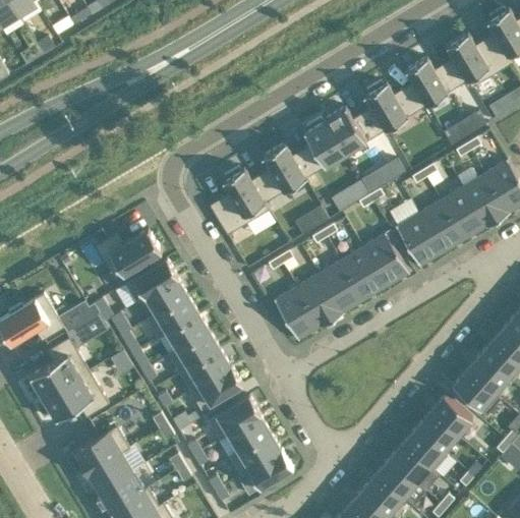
[(0,22),(4,30),(21,19),(18,13),(9,0),(0,0),(0,22)]
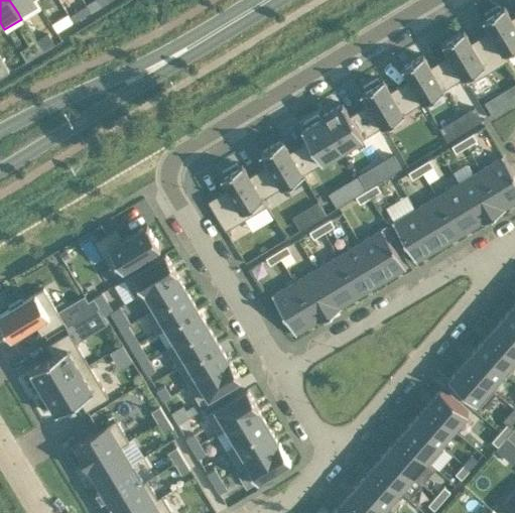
[(9,0),(18,13),(35,2),(33,0),(9,0)]
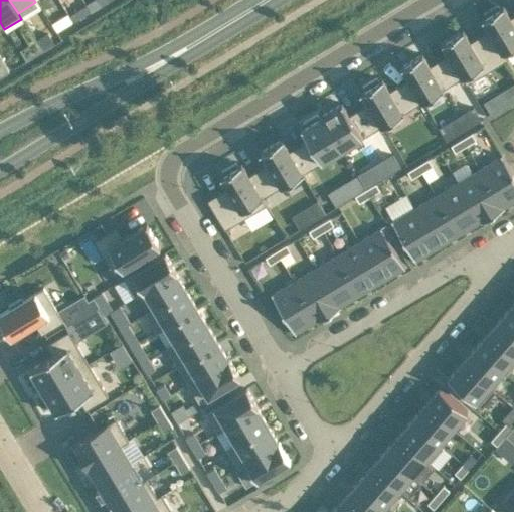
[(96,0),(86,6),(91,14),(101,7),(96,0)]
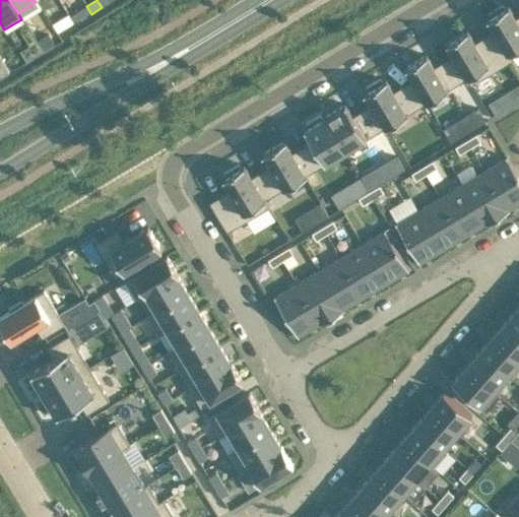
[(508,7),(487,20),(494,33),(508,56),(518,49),(518,17),(516,19),(508,7)]
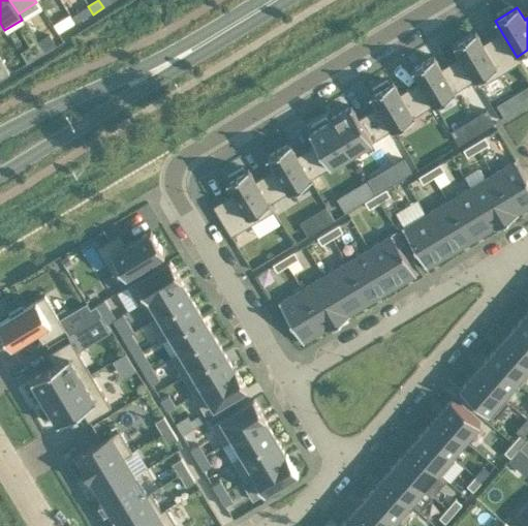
[(461,58),(475,82),(517,57),(502,33),(483,45),(475,32),(454,45),(461,58)]
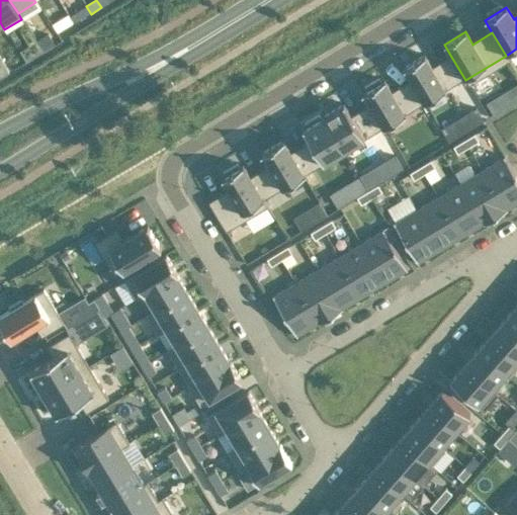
[(28,48),(18,54),(25,65),(44,54),(36,43),(32,35),(24,40),(28,48)]
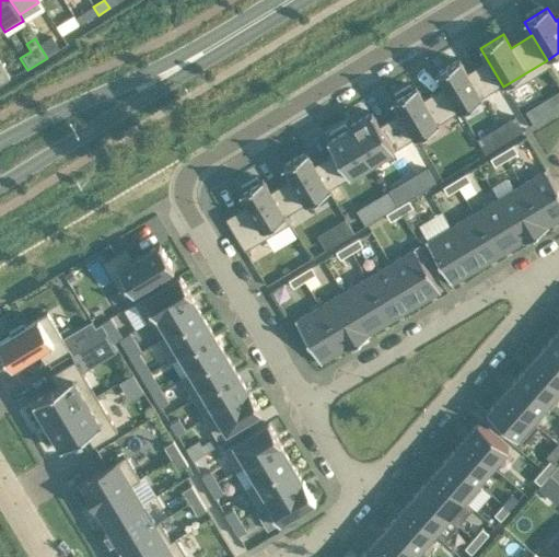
[(51,38),(39,46),(47,58),(59,50),(51,38)]
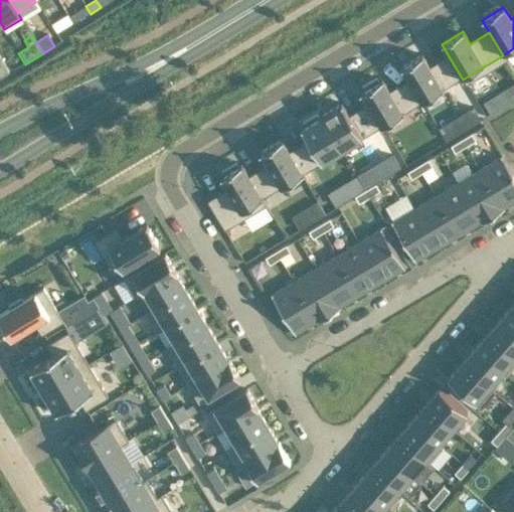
[(408,81),(422,104),(463,79),(449,56),(430,68),(422,55),(401,68),(408,81)]
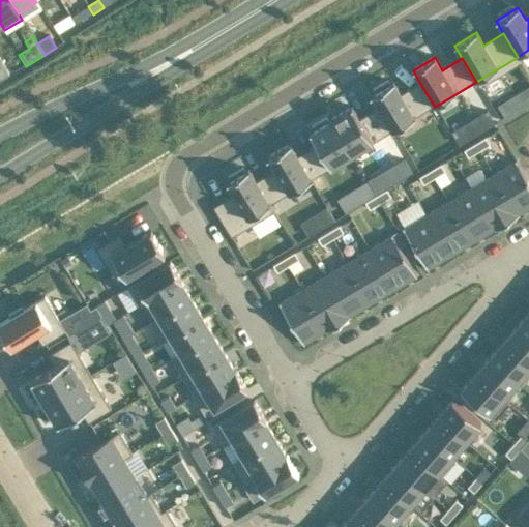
[(0,80),(8,76),(0,63),(0,80)]
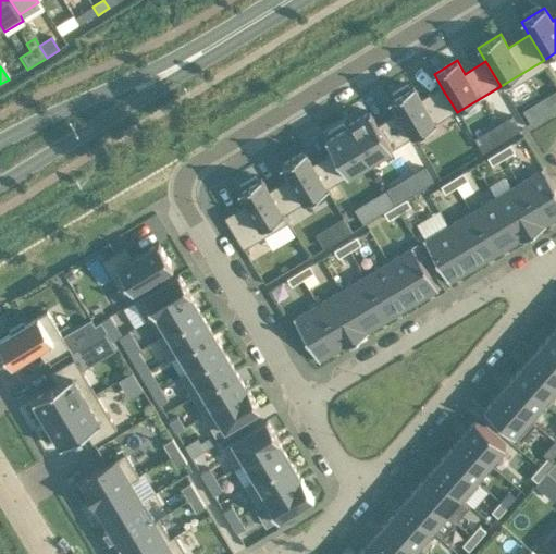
[(398,114),(414,138),(457,112),(442,88),(421,100),(414,86),(390,100),(398,114)]
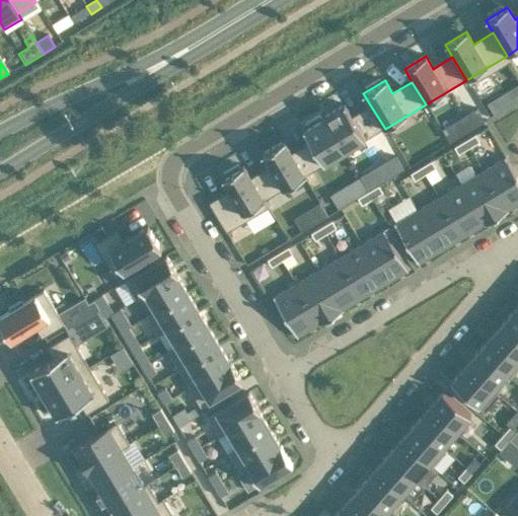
[(502,94),(486,104),(493,117),(509,106),(502,94)]
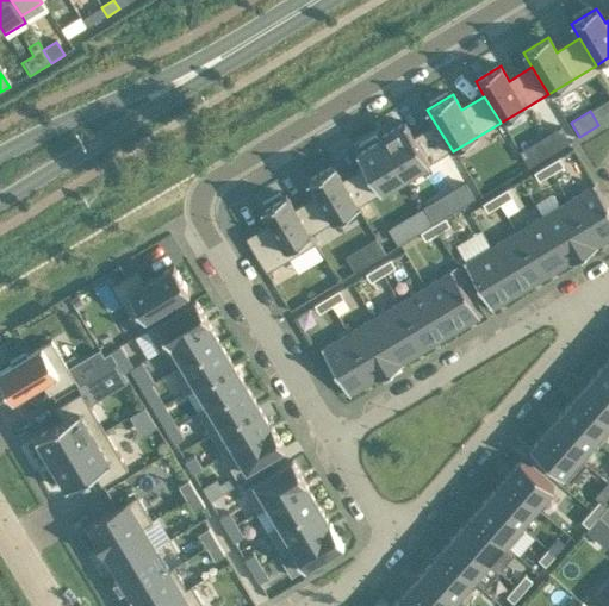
[(405,123),(379,138),(405,180),(453,151),(436,125),(414,138),(405,123)]
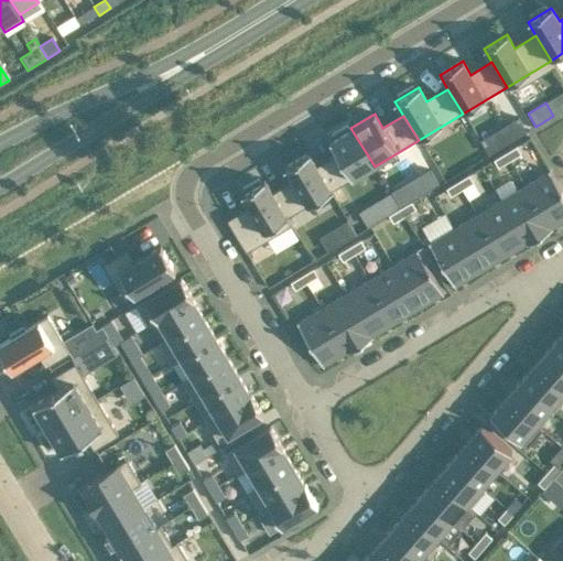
[(518,119),(506,127),(513,140),(526,132),(518,119)]
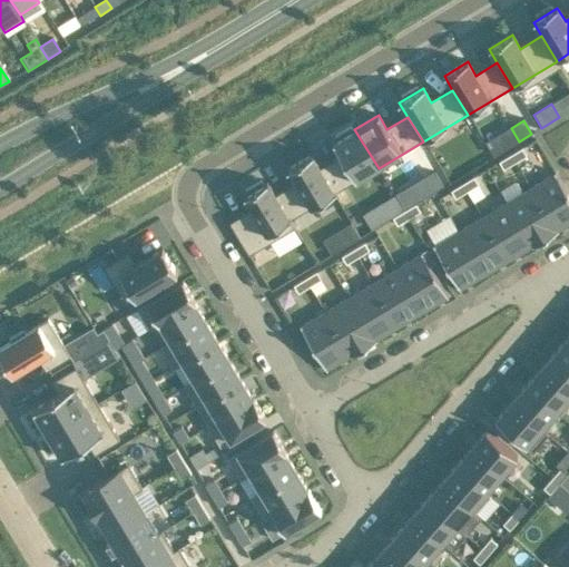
[(319,170),(333,196),(379,168),(354,129),(331,144),(340,158),(319,170)]
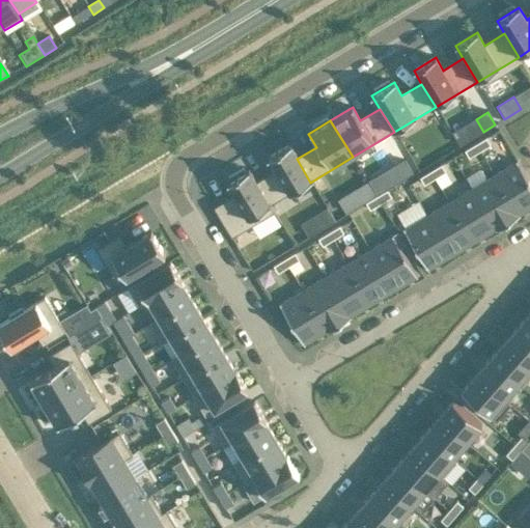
[(485,139),(475,145),(479,153),(490,146),(485,139)]
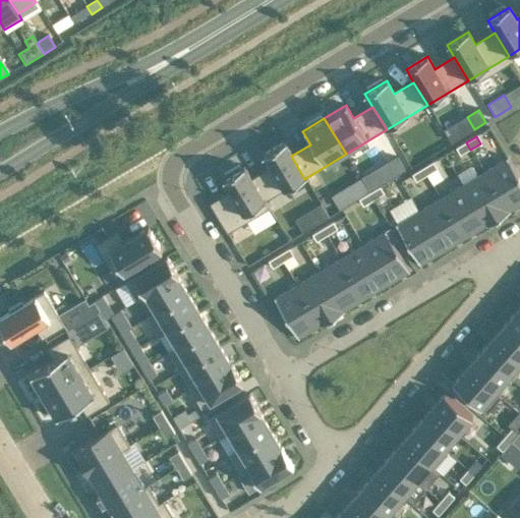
[(250,180),(264,204),(304,179),(291,156),(283,142),(262,156),(270,169),(250,180)]
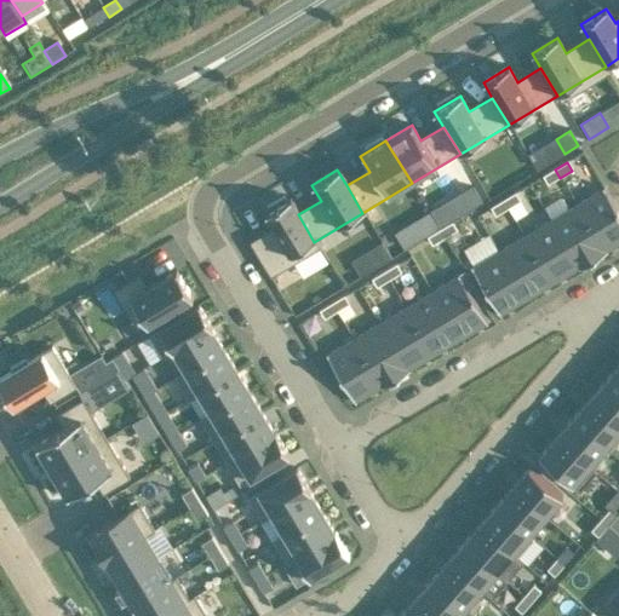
[(542,177),(546,185),(560,178),(555,170),(542,177)]
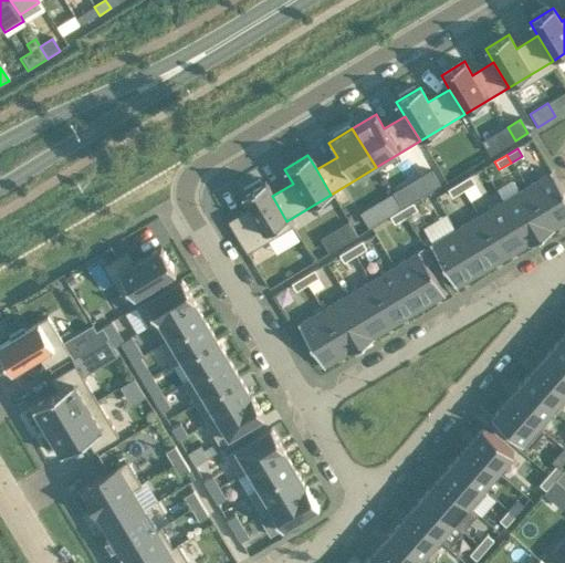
[(430,170),(391,195),(400,210),(439,186),(430,170)]
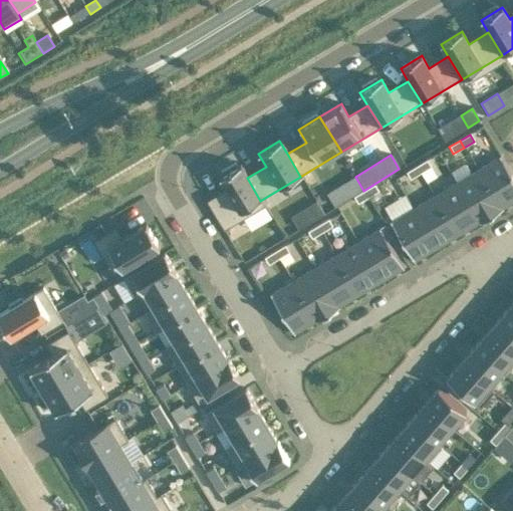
[(499,158),(478,170),(502,210),(512,203),(512,178),(499,156),(498,157),(499,158)]
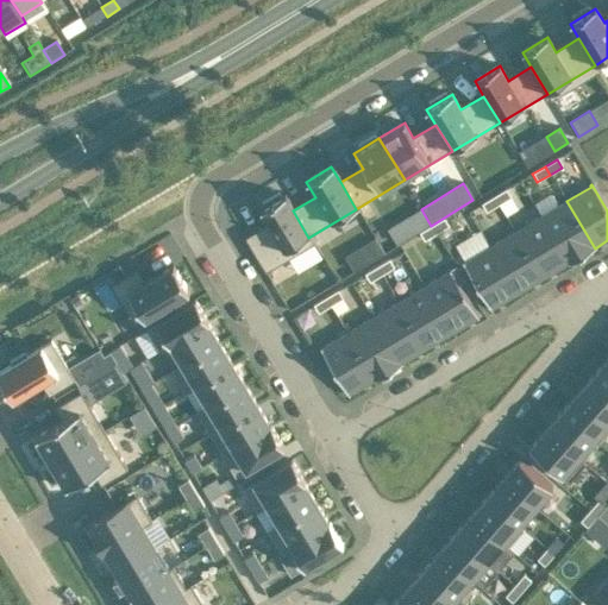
[(494,197),(499,206),(511,199),(506,190),(494,197)]
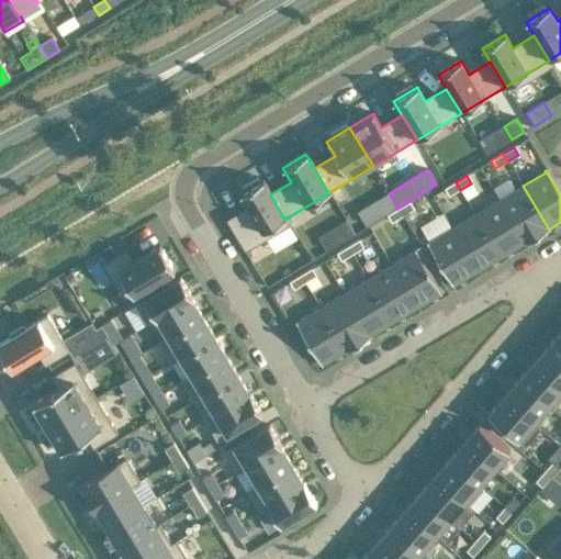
[(226,221),(240,246),(284,220),(270,194),(261,181),(238,194),(246,209),(226,221)]
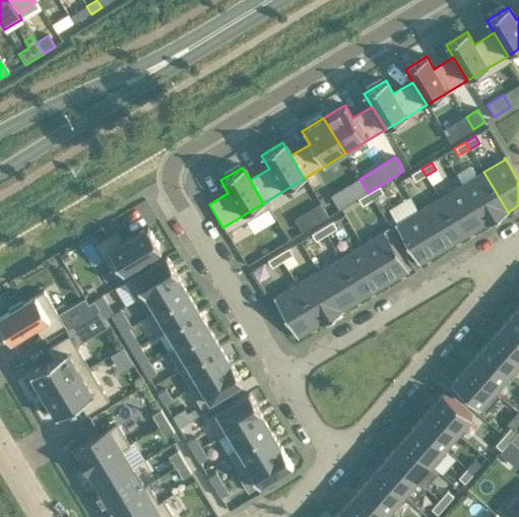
[(410,175),(414,182),(426,176),(422,169),(410,175)]
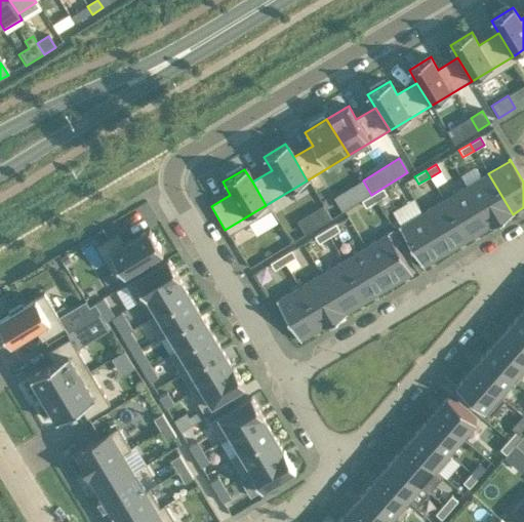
[(488,173),(466,187),(490,228),(513,214),(488,173)]
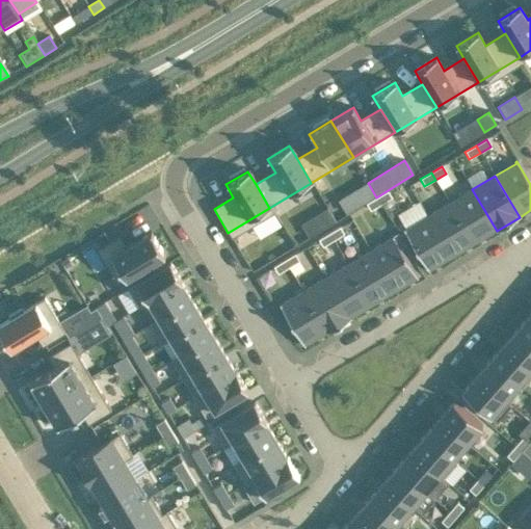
[(368,183),(355,190),(364,205),(376,197),(368,183)]
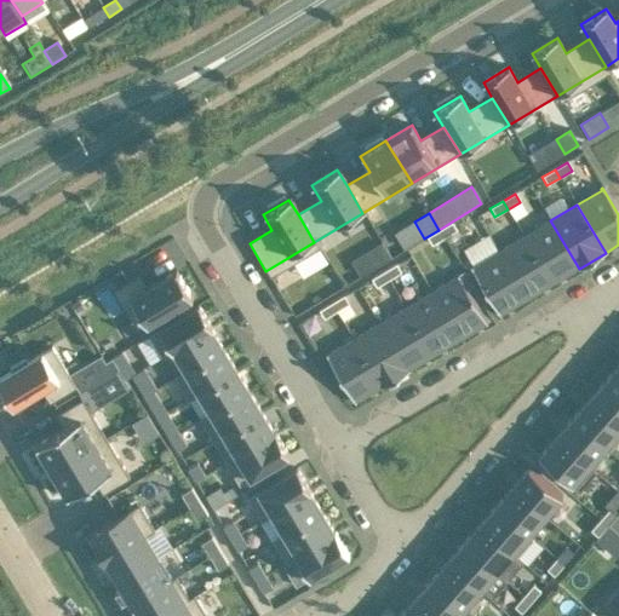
[(550,220),(523,237),(552,283),(578,269),(578,270),(579,269),(550,220)]
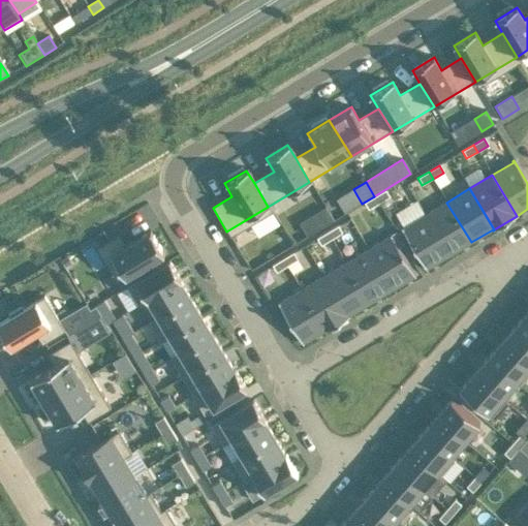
[(385,190),(374,196),(378,204),(390,197),(385,190)]
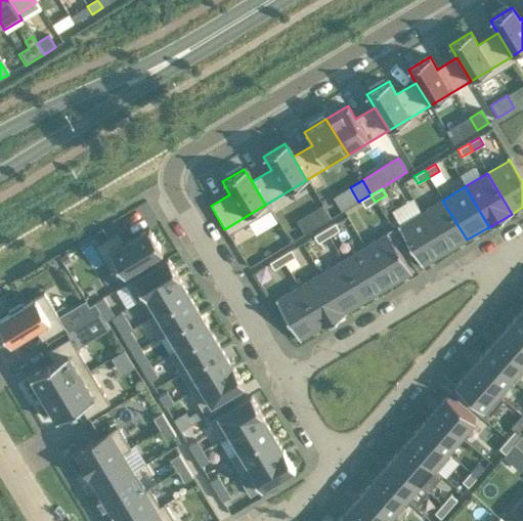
[(360,201),(360,202),(364,209),(375,202),(371,194),(360,201)]
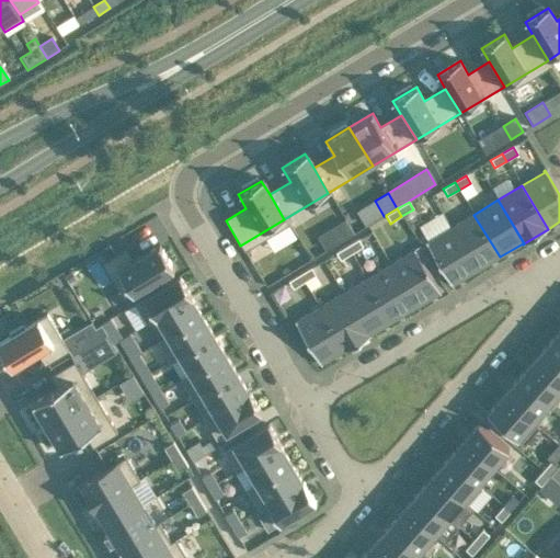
[(473,215),(450,229),(476,271),(500,257),(473,215)]
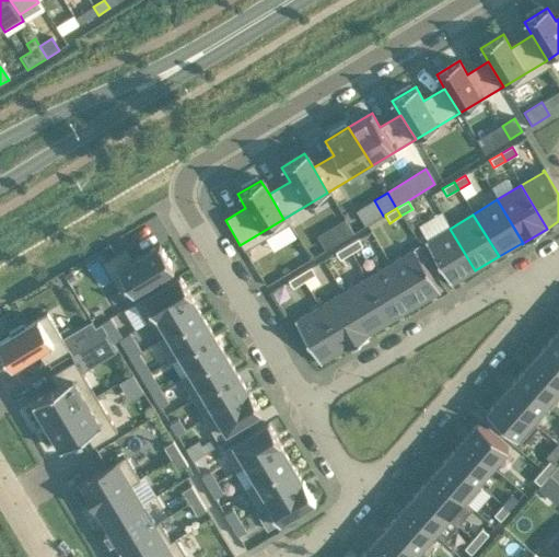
[(344,220),(332,228),(340,241),(352,233),(344,220)]
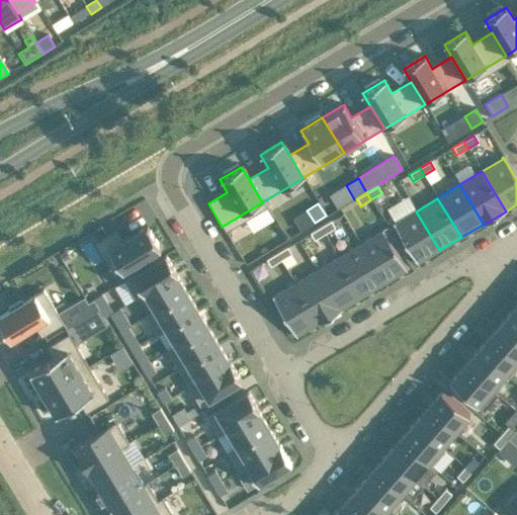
[(394,224),(393,224),(418,263),(439,250),(416,211),(395,224),(394,224)]
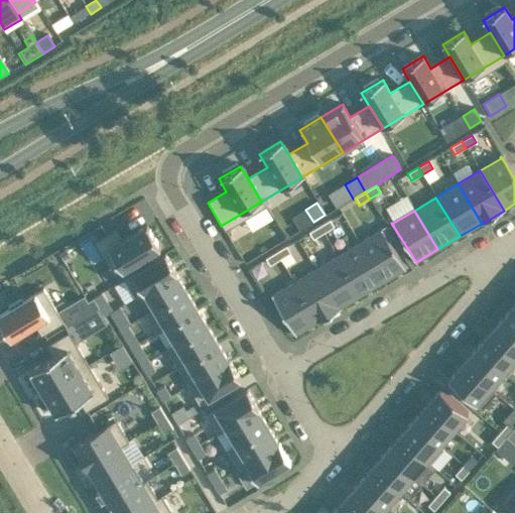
[(318,227),(323,234),(334,228),(330,221),(318,227)]
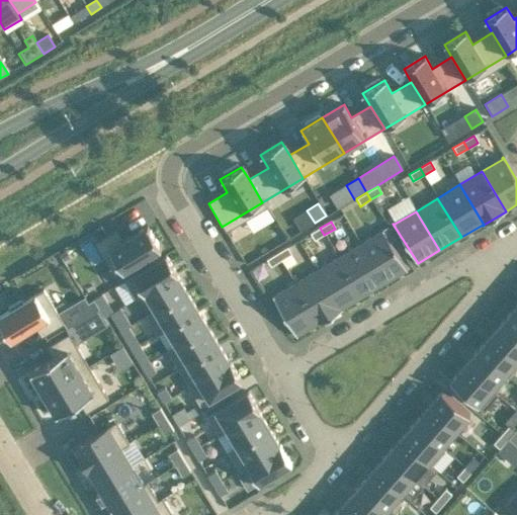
[(115,231),(93,244),(113,278),(160,250),(147,228),(122,242),(115,231)]
